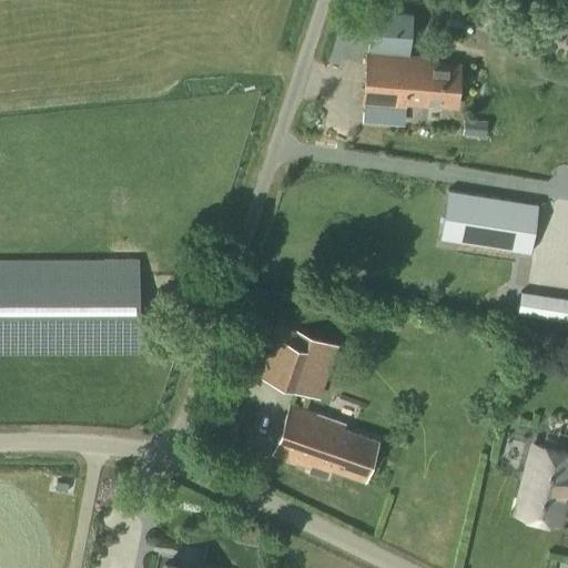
[(346,51),(354,24),(340,20),(340,21),(338,23),(326,64),(341,69),(346,51)]
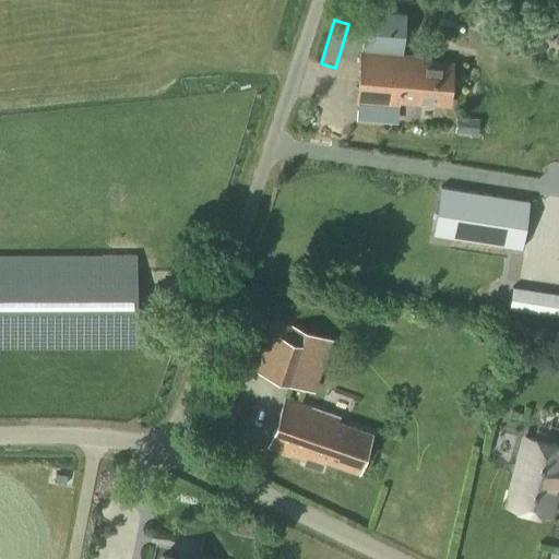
[(413,44),(413,26),(369,25),(369,43),(413,44)]
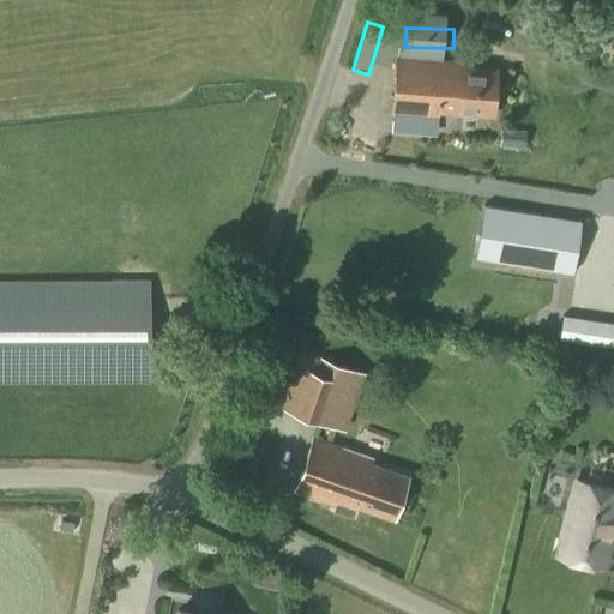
[(391,113),(437,116),(438,110),(492,115),(497,71),(462,67),(462,62),(441,61),(396,58),(391,113)]
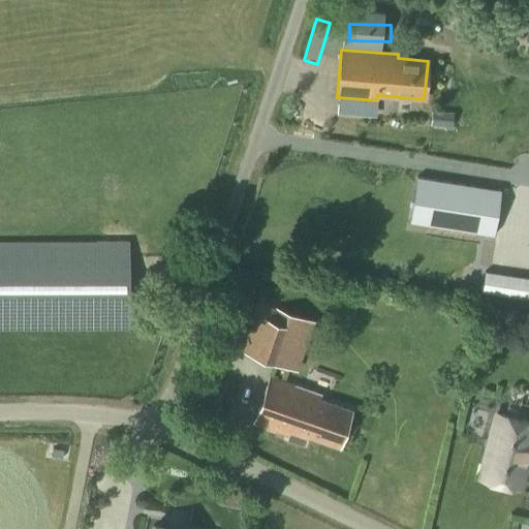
[(452,128),(453,112),(431,110),(430,126),(452,128)]
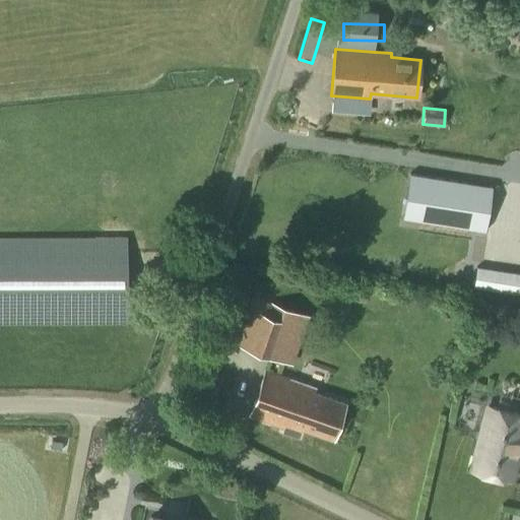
[(446,200),(389,191),(385,218),(401,221),(399,238),(495,253),(502,209),(470,204),(467,229),(442,224),(446,200)]
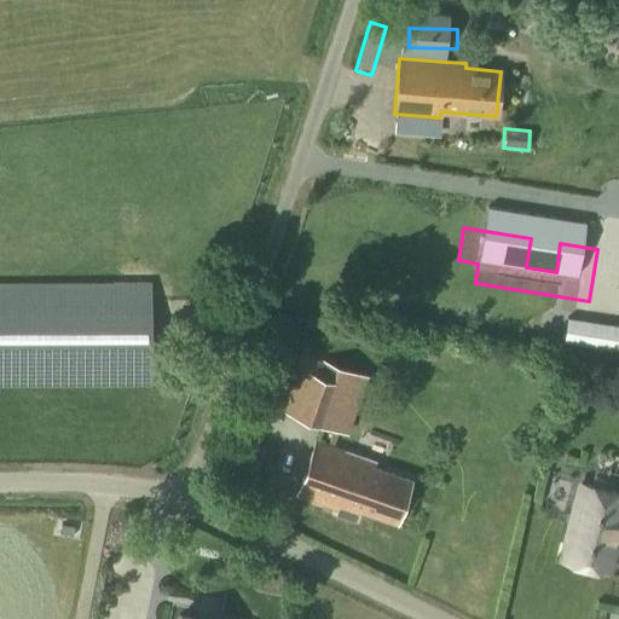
[(0,386),(151,386),(150,282),(0,282),(0,386)]
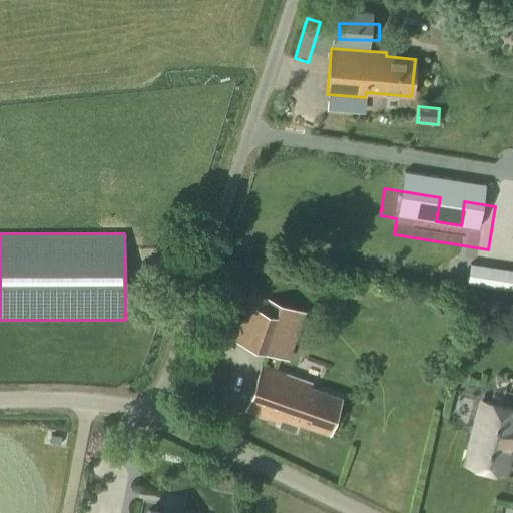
[(473,283),(512,290),(512,271),(476,266),(473,283)]
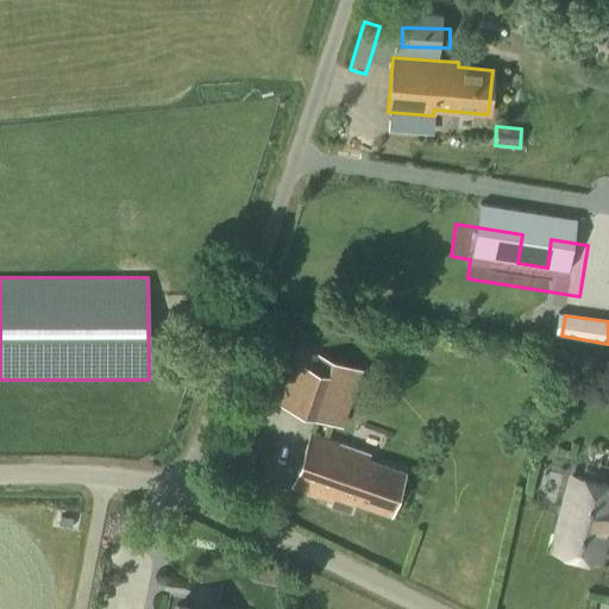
[(343,427),(363,370),(297,347),(276,403),(343,427)]
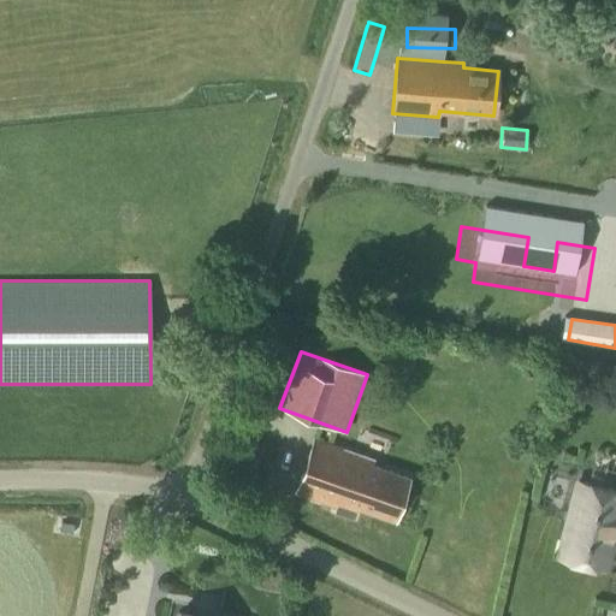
[(394,521),(409,478),(371,465),(372,458),(313,438),(295,493),(336,507),(333,511),(353,519),(356,508),(394,521)]
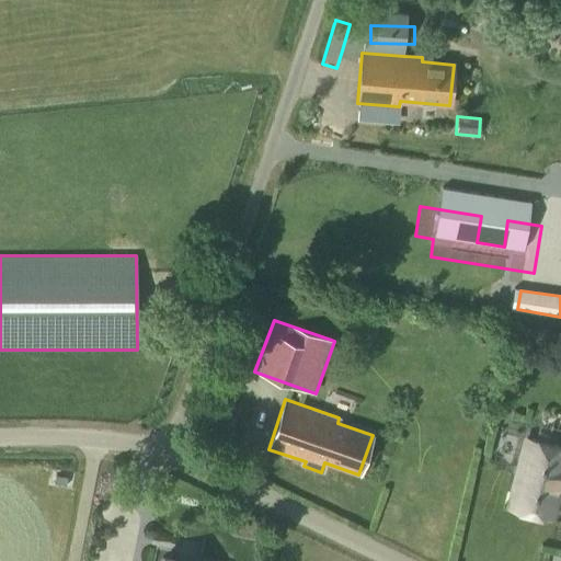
[(551,518),(560,478),(560,446),(526,438),(512,495),(525,500),(522,511),(551,518)]
